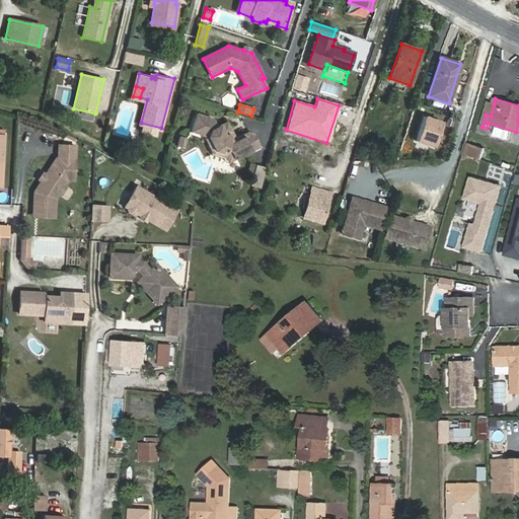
[(228,163),(261,148),(254,134),(247,133),(236,138),(228,122),(218,127),(214,119),(198,114),(192,132),(208,138),(216,151),(223,154),(224,154),(228,163)]
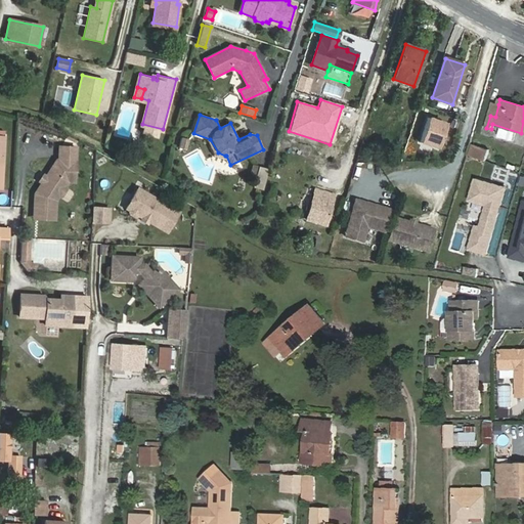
[(427,117),(418,141),(435,148),(445,124),(427,117)]
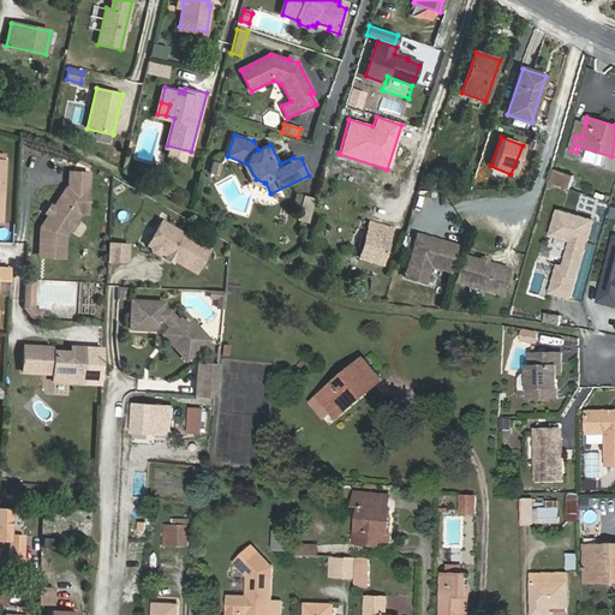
[(210,174),(219,175),(221,163),(214,161),(210,174)]
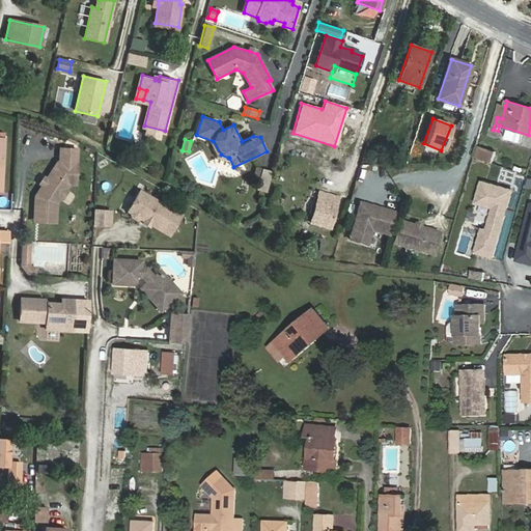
[(475,157),(493,164),(497,152),(478,146),(475,157)]
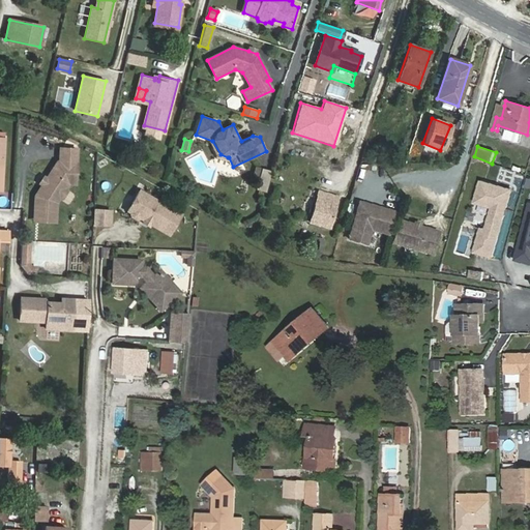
[(35,196),(34,210),(56,211),(56,203),(59,198),(62,198),(67,193),(65,188),(67,184),(74,183),(77,149),(59,147),(59,160),(57,160),(49,175),(52,178),(45,189),(39,189),(35,196)]
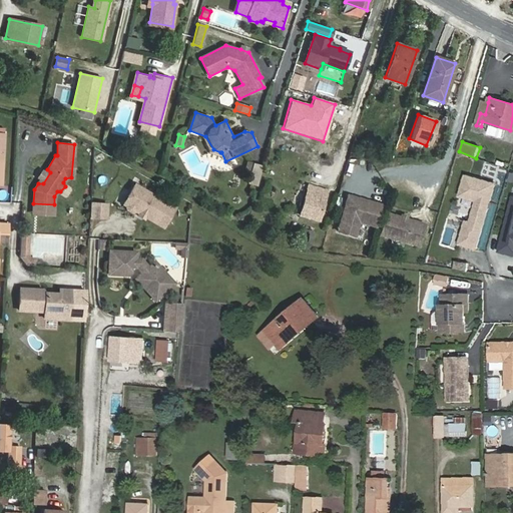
[(262,166),(252,163),(247,183),(257,185),(262,166)]
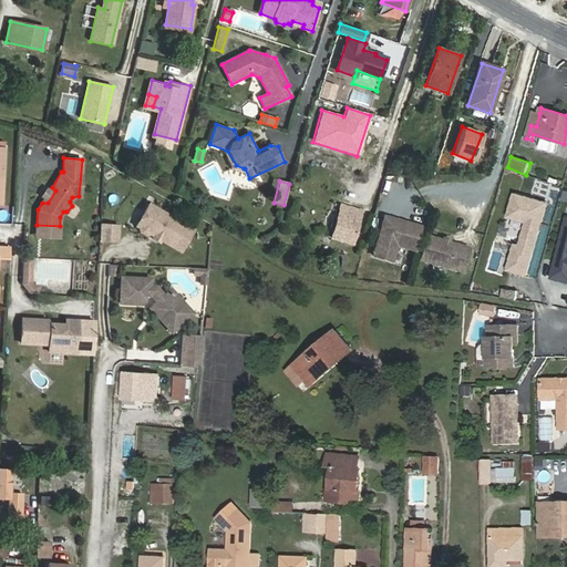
[(548,203),(515,194),(509,216),(527,222),(521,245),(515,244),(508,269),(527,274),(548,203)]
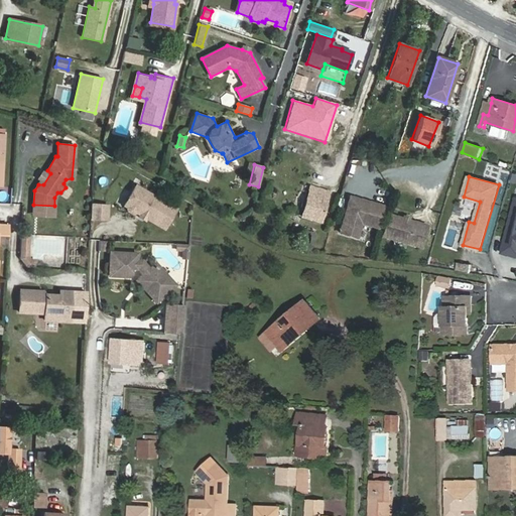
[(311,185),(302,217),(321,222),(330,191),(311,185)]
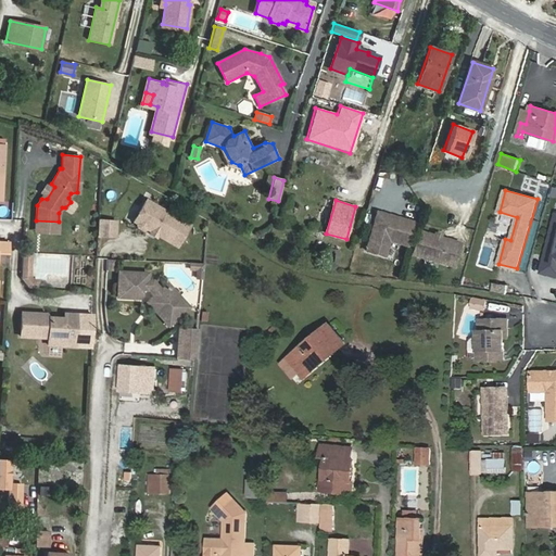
[(190,225),(147,201),(135,222),(138,224),(139,227),(144,230),(148,229),(178,247),(190,225)]
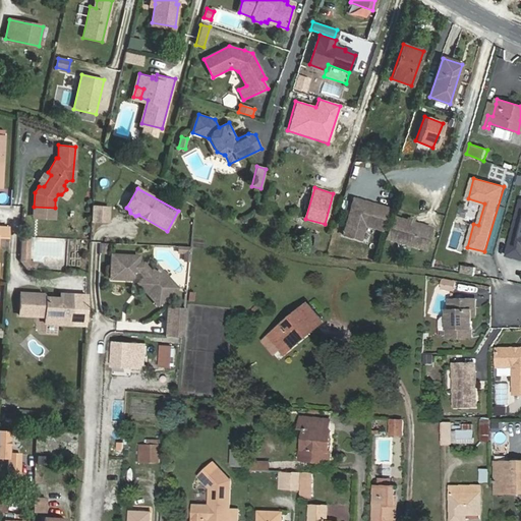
[(389,207),(354,197),(344,234),(361,239),(365,224),(383,228),(389,207)]
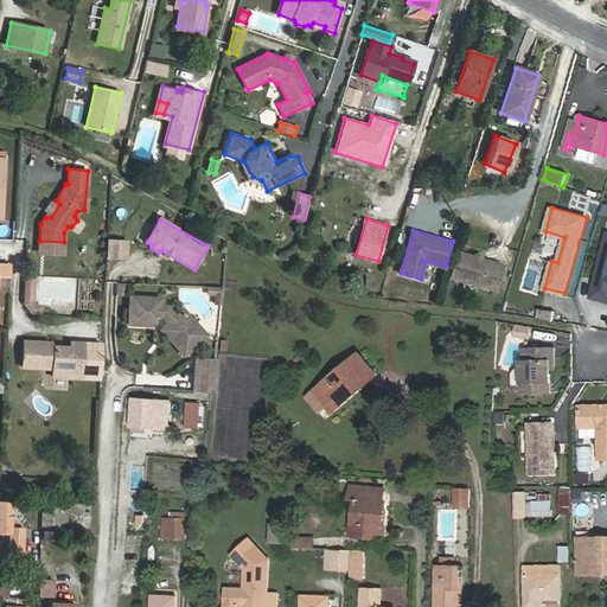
[(606,235),(590,298),(606,301),(606,235)]
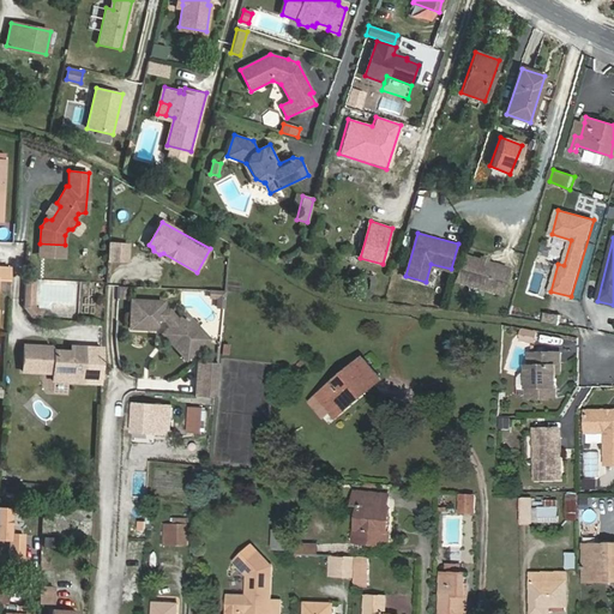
[(65,245),(40,244),(40,256),(65,257),(65,245)]
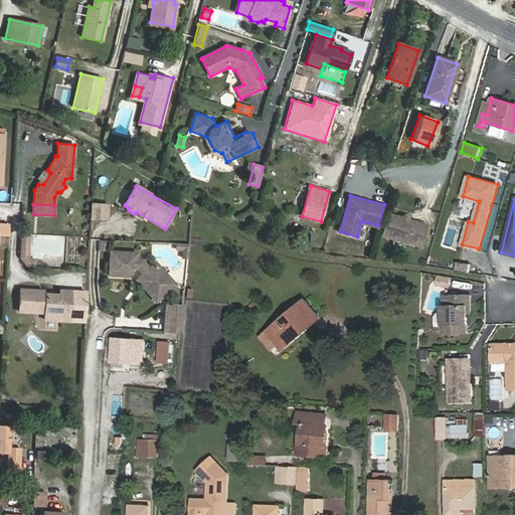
[(108,206),(91,205),(91,219),(107,220),(108,206)]
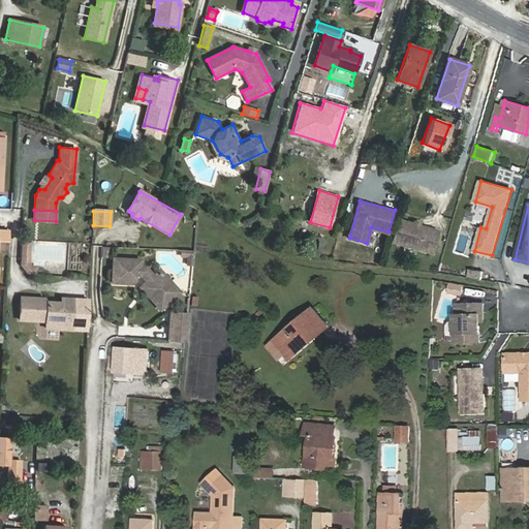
[(440,230),(398,219),(392,243),(433,254),(440,230)]
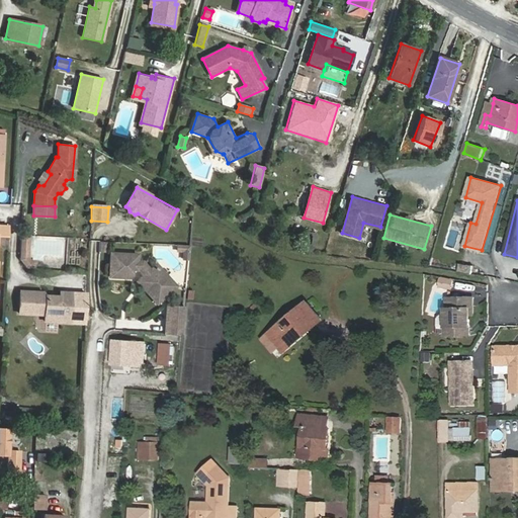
[(8,226),(0,225),(0,235),(8,236),(8,226)]
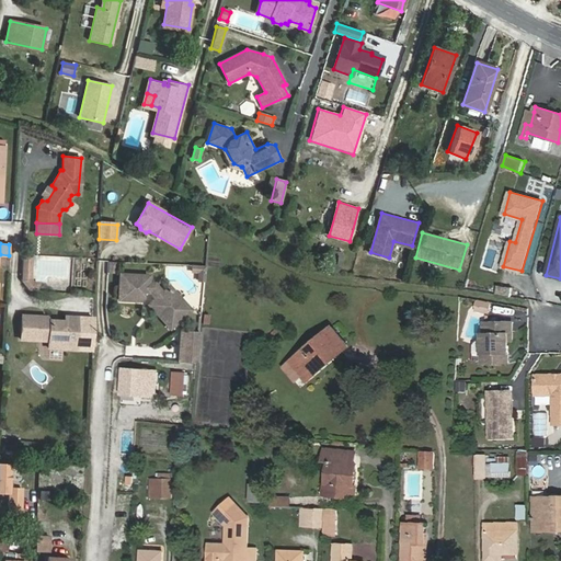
[(316,254),(329,258),(331,249),(318,245),(316,254)]
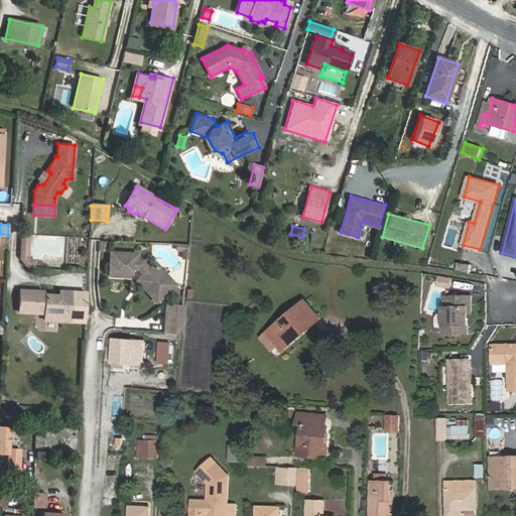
[(302,237),(299,248),(311,252),(316,233),(304,229),(302,237)]
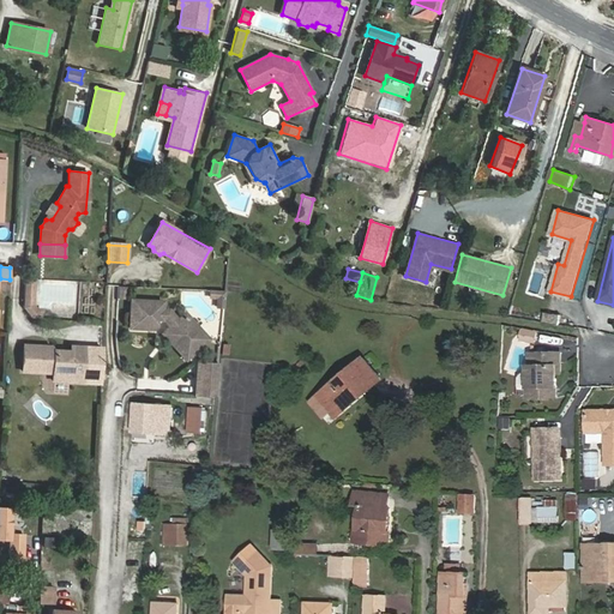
[(35,280),(26,280),(25,300),(34,301),(35,280)]
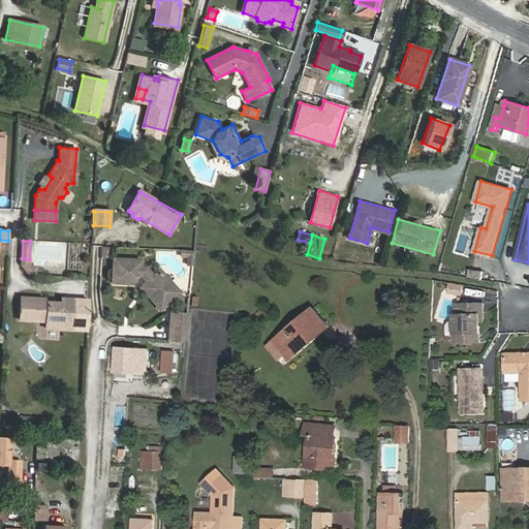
[(183,250),(182,256),(189,256),(188,265),(194,265),(195,251),(183,250)]
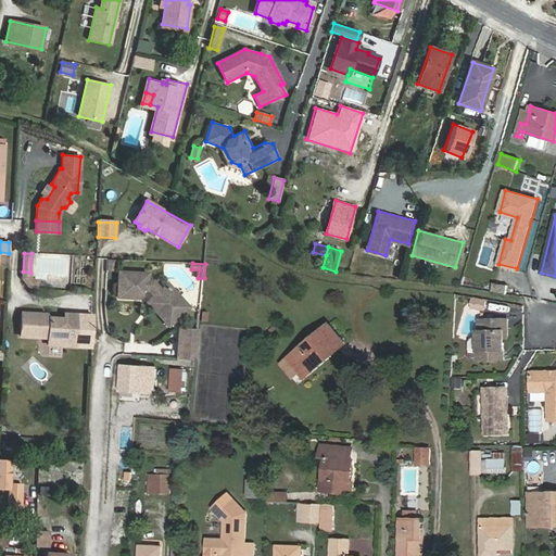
[(30,273),(23,272),(22,280),(22,287),(38,289),(39,280),(34,279),(30,277),(30,273)]
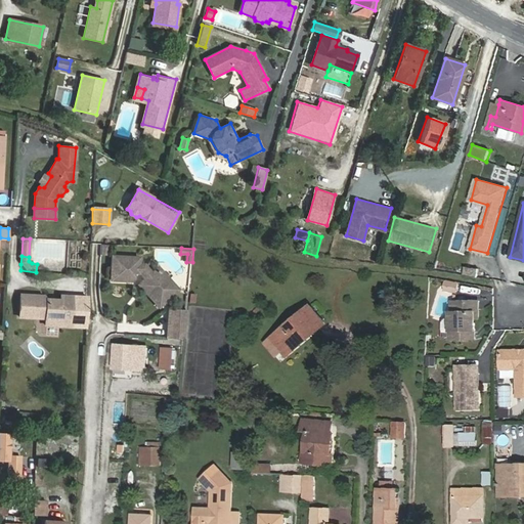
[(114,258),(112,281),(130,282),(133,280),(133,274),(140,274),(145,280),(141,285),(153,298),(161,296),(166,302),(179,291),(162,271),(157,271),(153,274),(145,266),(140,266),(140,259),(114,258)]
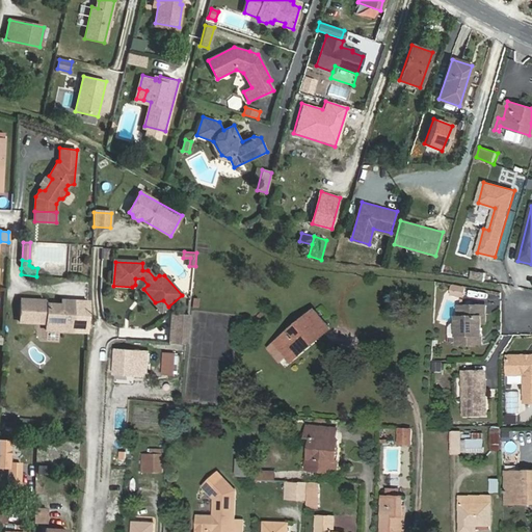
[(41,300),(21,299),(20,321),(47,322),(47,329),(67,330),(68,323),(73,324),(74,300),(62,299),(62,304),(41,303),(41,300)]
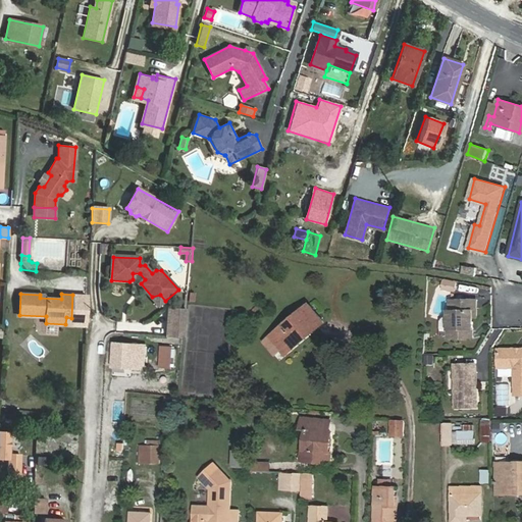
[(451,300),(451,311),(448,311),(449,337),(474,337),(473,317),(477,317),(477,300),(451,300)]
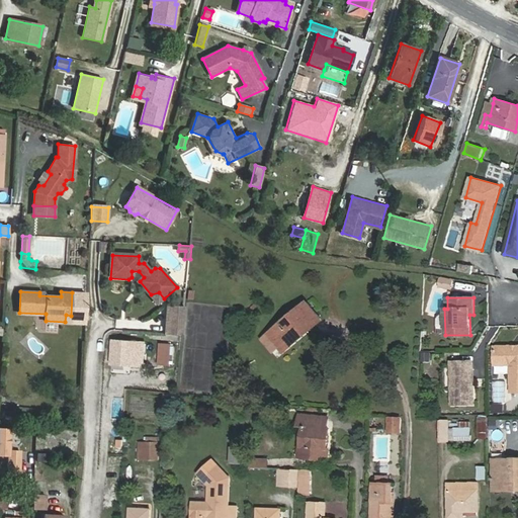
[(284,348),(321,317),(307,301),(271,333),(284,348)]
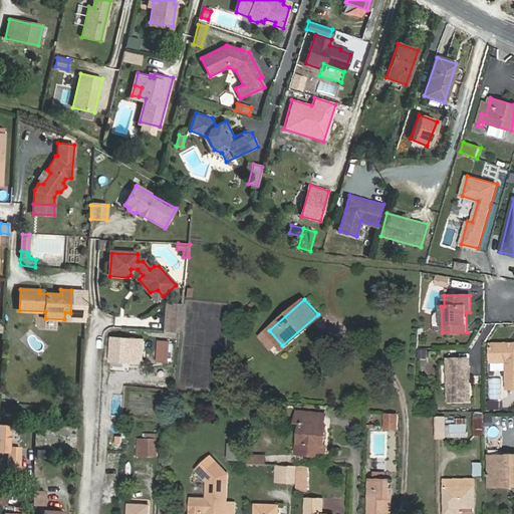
[(171,303),(170,313),(183,314),(184,304),(171,303)]
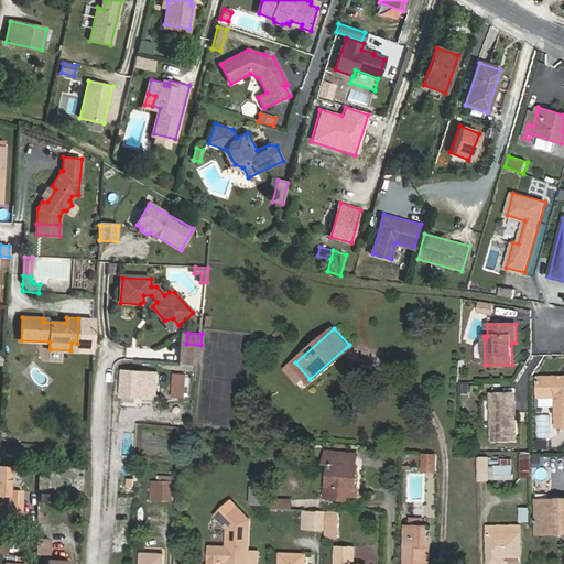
[(186,344),(184,364),(198,365),(201,345),(186,344)]
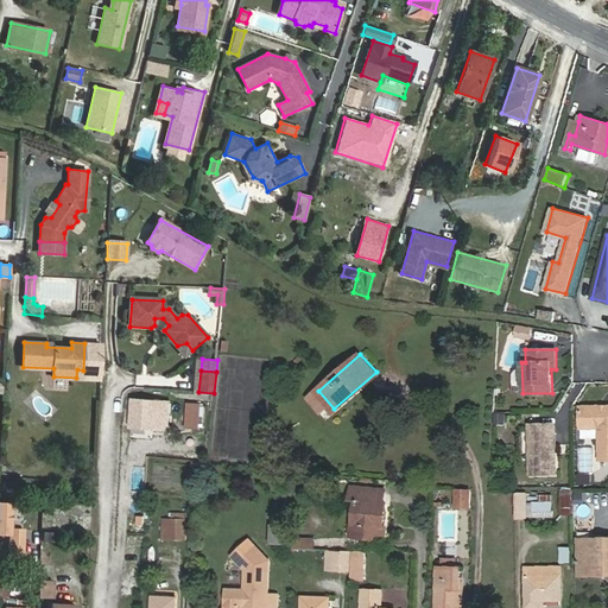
[(171,403),(134,400),(133,415),(134,415),(134,424),(153,426),(153,429),(162,430),(163,416),(170,416),(171,403)]
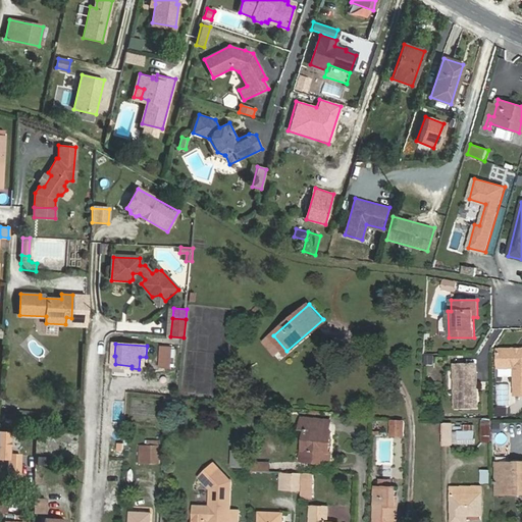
[(162,347),(161,367),(172,368),(173,348),(162,347)]
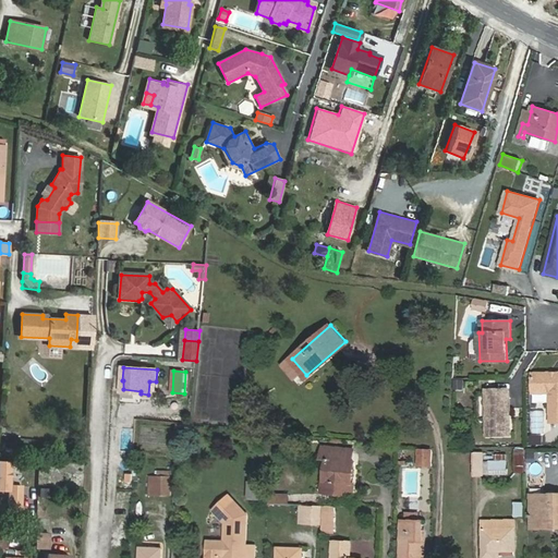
[(557,372),(533,373),(533,393),(550,393),(552,423),(557,422),(557,372)]
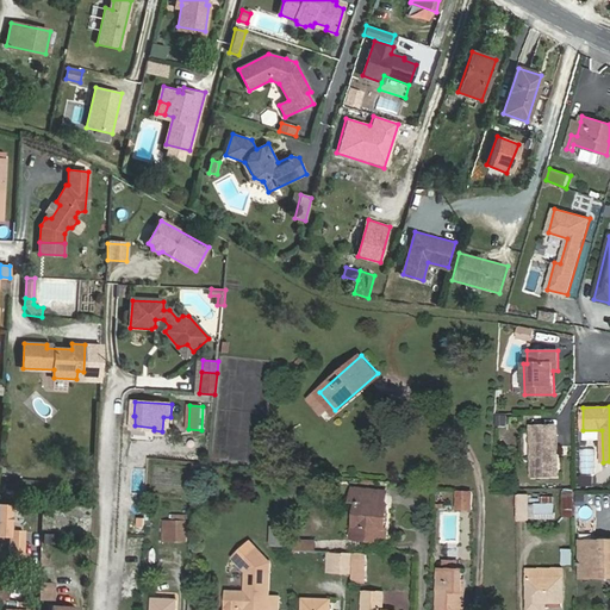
[(559,475),(556,425),(531,425),(533,477),(559,475)]
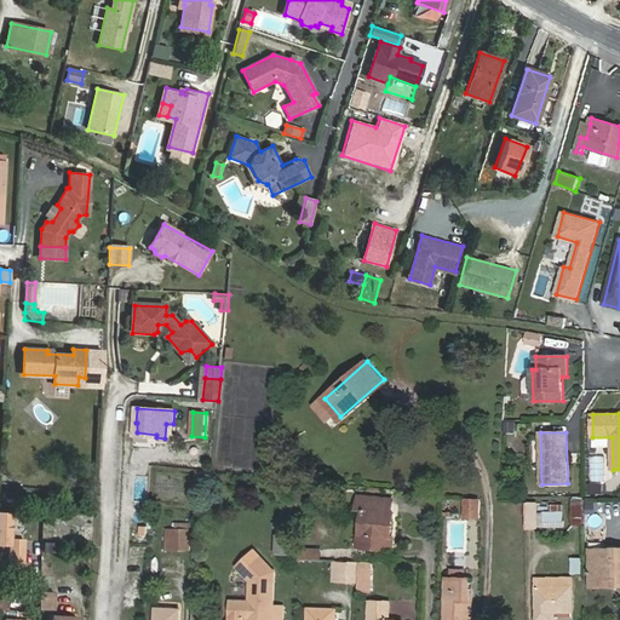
[(601,484),(587,484),(587,495),(602,495),(601,484)]
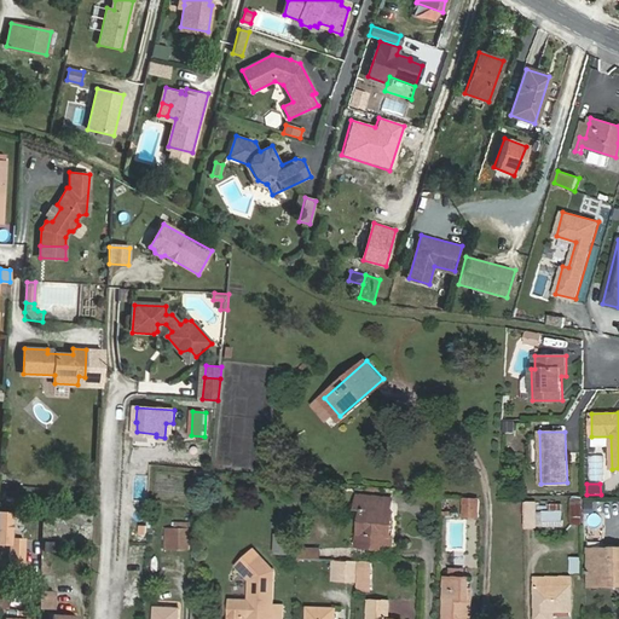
[(359,497),(358,508),(364,508),(362,534),(364,534),(363,545),(391,548),(393,513),(392,513),(392,501),(359,497)]
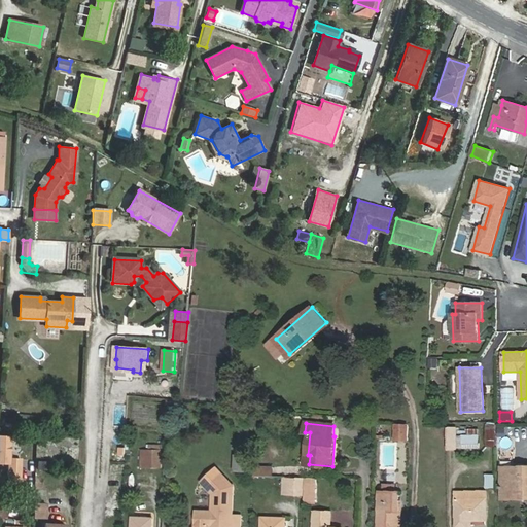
[(408,425),(396,425),(395,440),(408,440),(408,425)]
